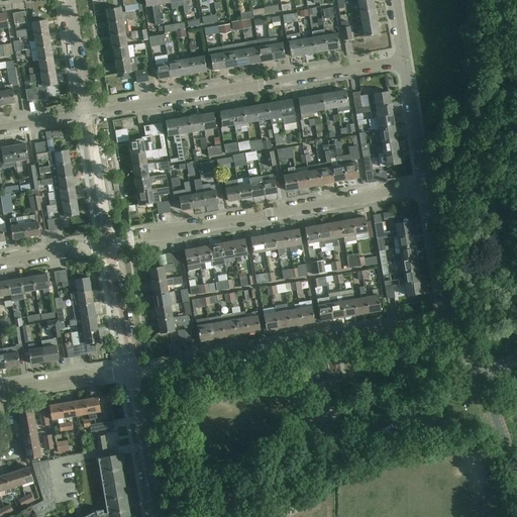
[(140,0),(134,0),(135,4),(137,12),(142,12),(140,0)]
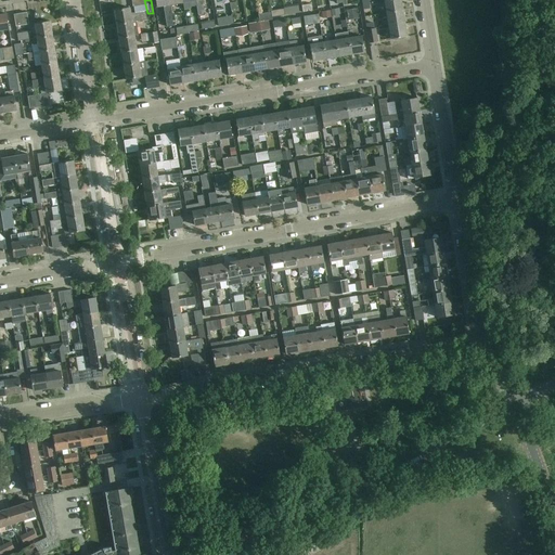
[(170,4),(169,0),(155,0),(157,7),(164,5),(167,27),(173,26),(170,4)]
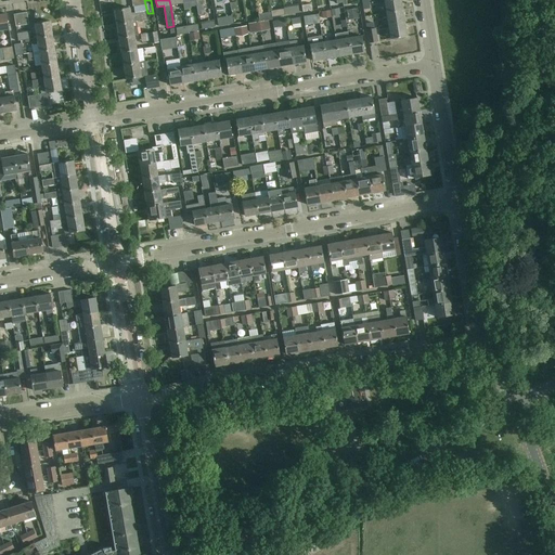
[(196,5),(195,0),(182,0),(183,2),(184,10),(190,9),(190,7),(196,5)]
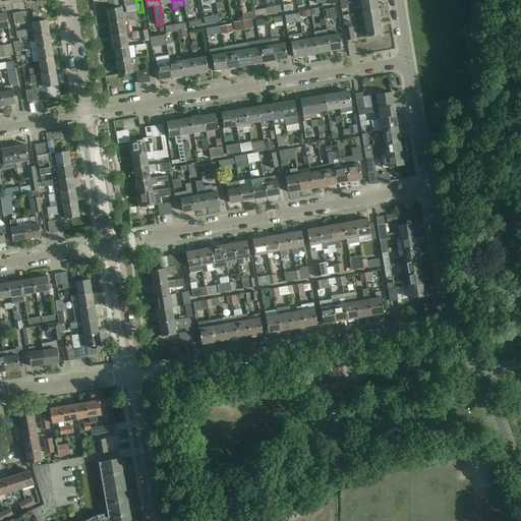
[(378,10),(375,0),(362,0),(360,0),(362,12),(378,10)]
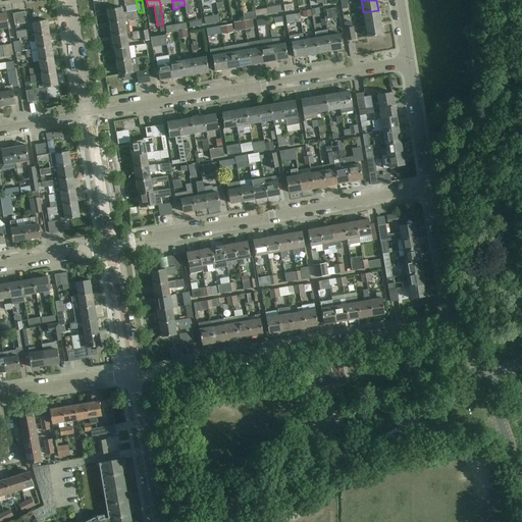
[(107,10),(109,23),(128,20),(127,19),(138,18),(137,10),(123,12),(122,8),(107,10)]
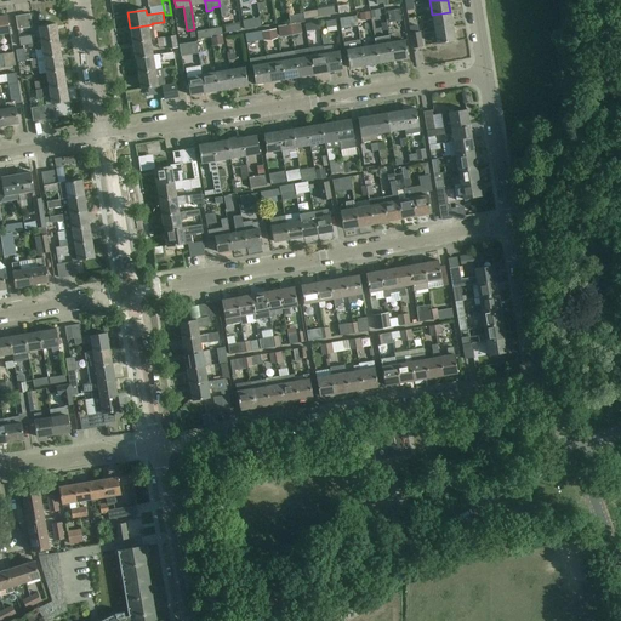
[(453,27),(450,12),(432,15),(434,29),(453,27)]
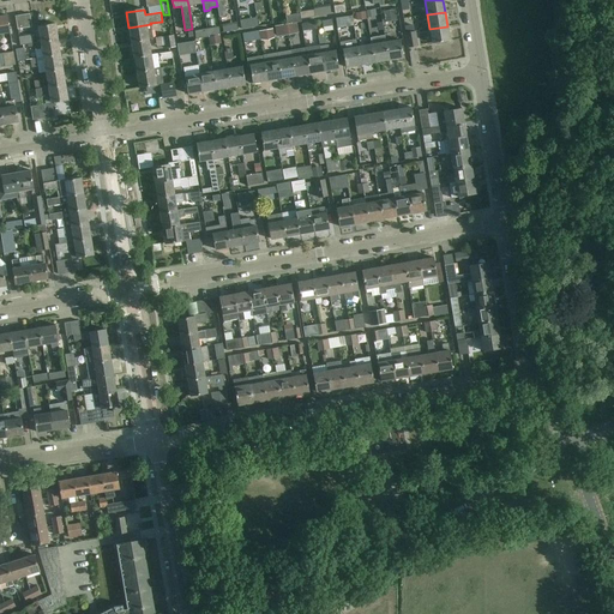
[(287,24),(298,23),(301,22),(301,19),(300,14),(286,17),(287,24)]
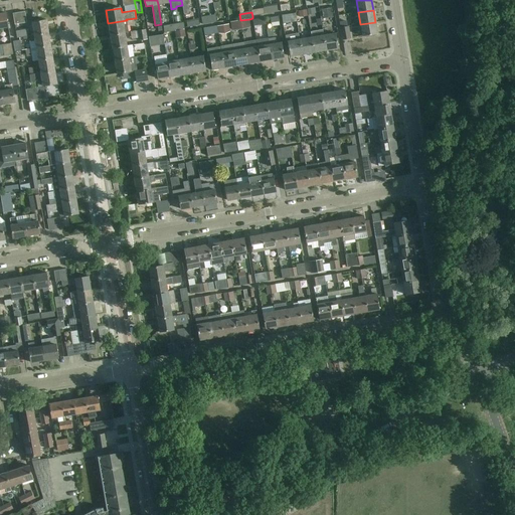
[(249,19),(240,20),(242,29),(250,27),(249,19)]
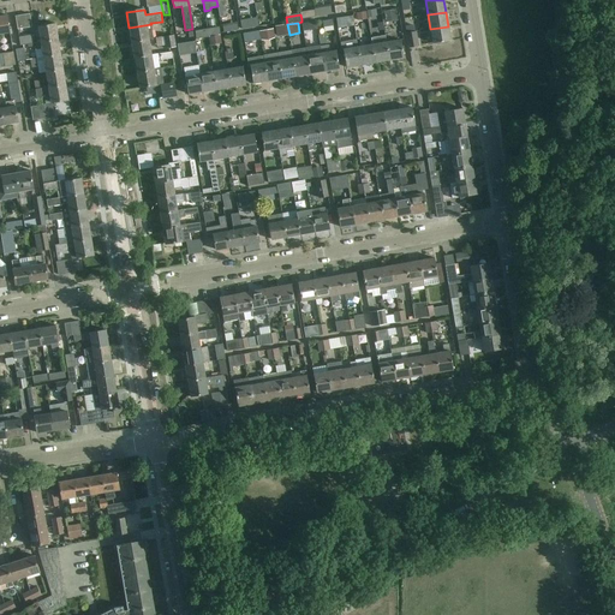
[(39,27),(40,39),(41,42),(58,40),(55,24),(39,27)]
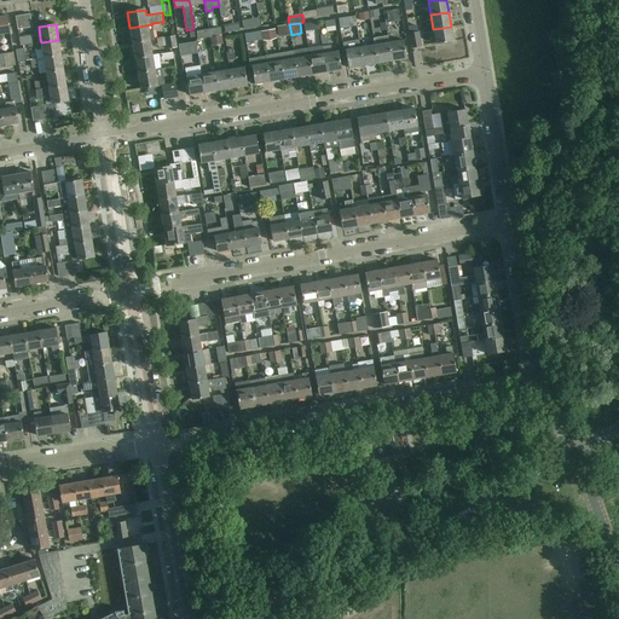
[(155,39),(152,24),(129,28),(132,42),(150,40),(155,39)]
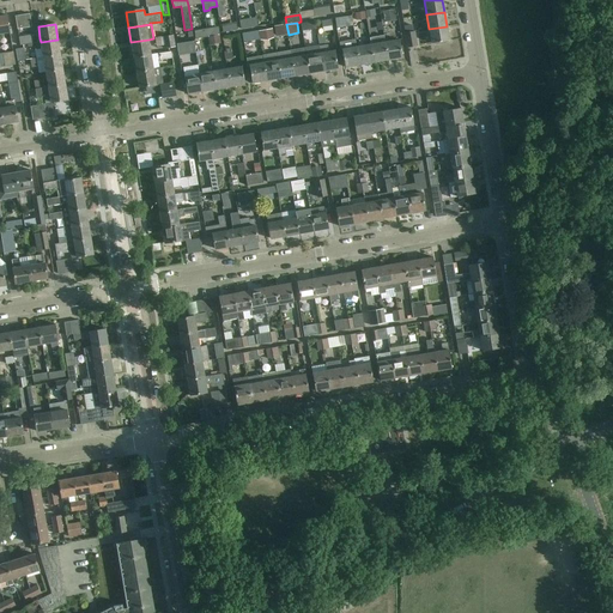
[(289,35),(286,24),(274,26),(275,37),(289,35)]
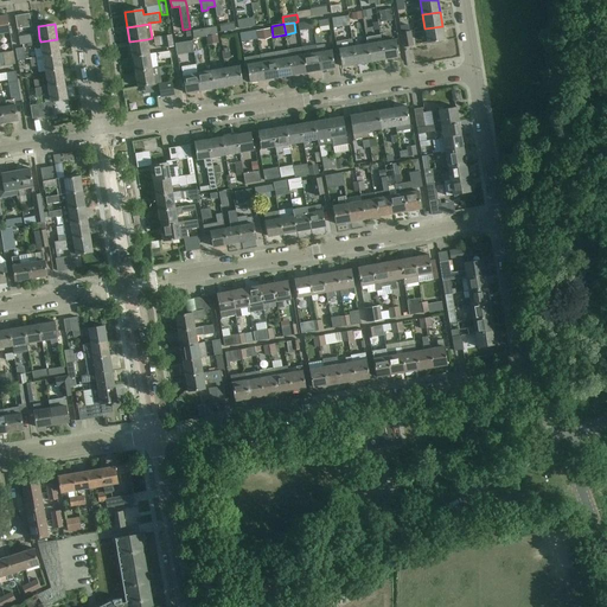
[(216,26),(204,29),(206,37),(217,34),(216,26)]
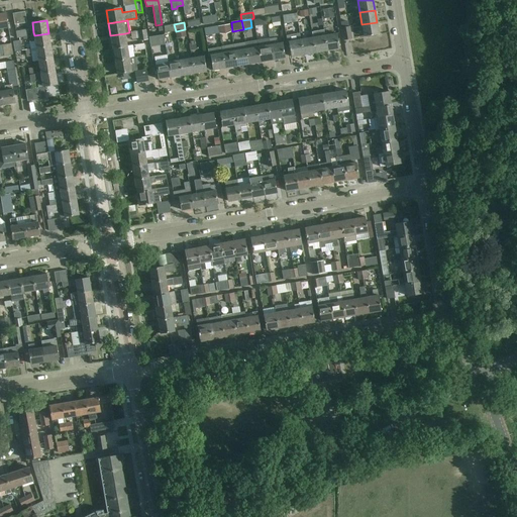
[(379,34),(377,22),(362,24),(364,36),(379,34)]
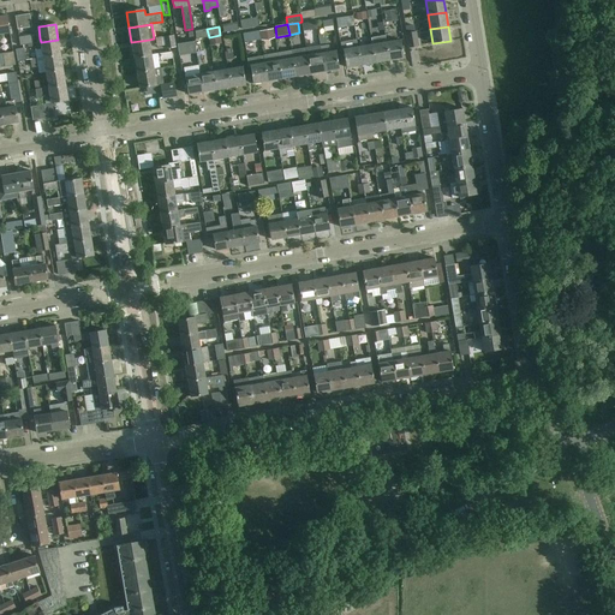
[(209,37),(207,29),(195,31),(196,40),(209,37)]
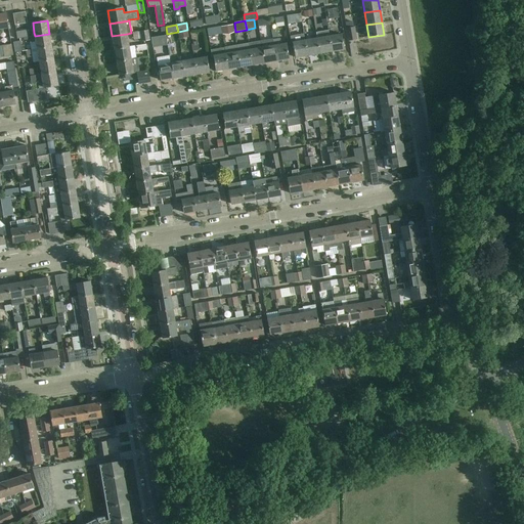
[(232,25),(221,27),(222,34),(222,35),(234,33),(232,25)]
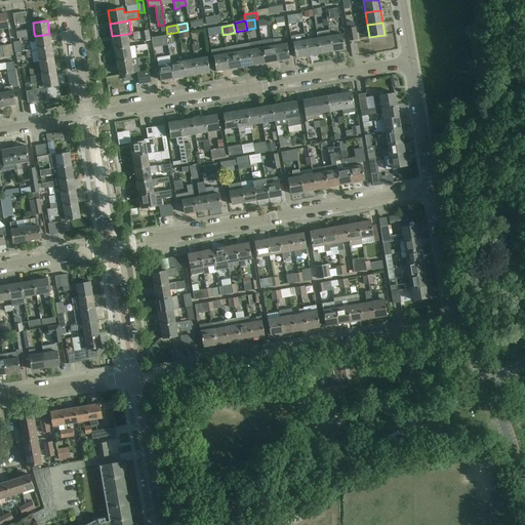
[(223,34),(221,27),(207,29),(208,36),(223,34)]
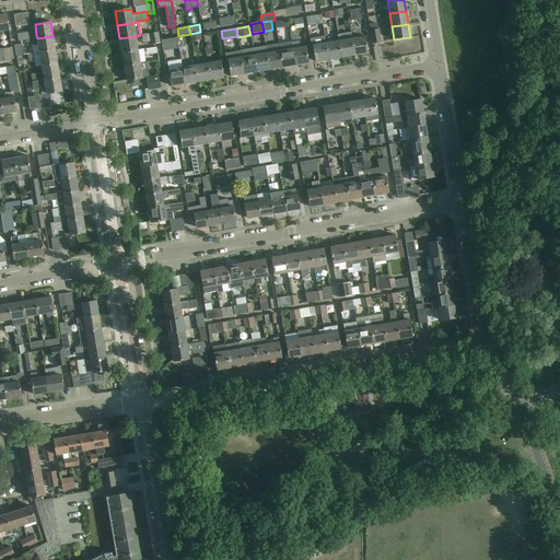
[(377,32),(377,28),(370,30),(370,33),(372,44),(381,42),(378,31),(377,32)]
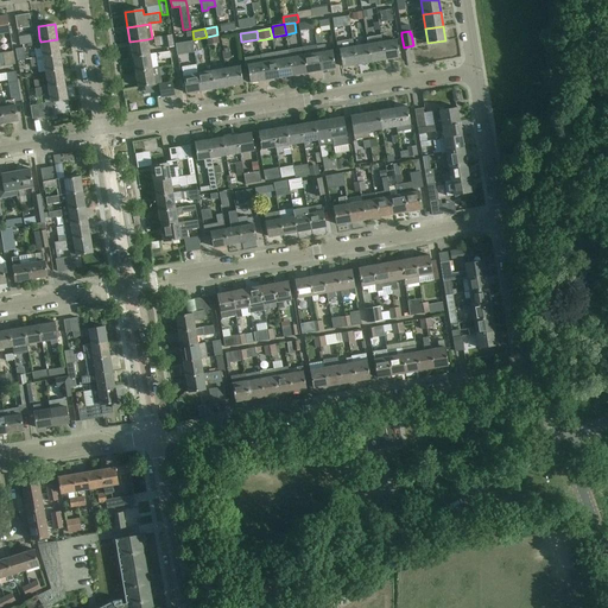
[(19,37),(20,45),(33,43),(32,35),(19,37)]
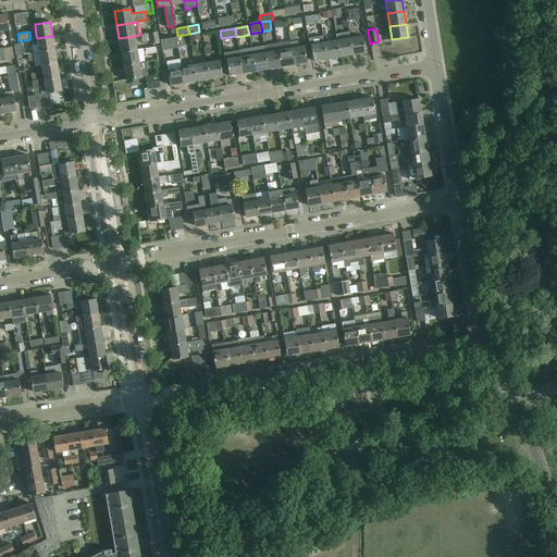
[(159,42),(158,32),(148,34),(150,44),(159,42)]
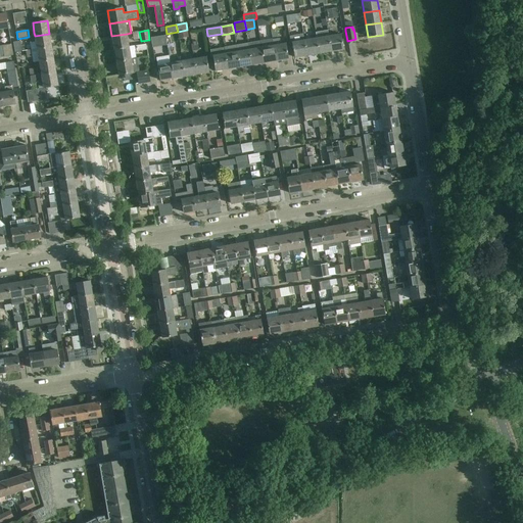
[(188,37),(187,30),(178,32),(179,39),(188,37)]
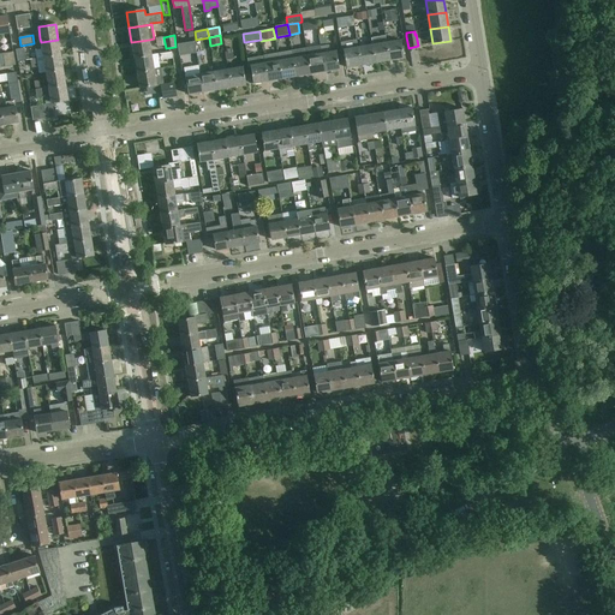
[(389,60),(386,42),(386,36),(371,39),(372,45),(375,63),(389,60)]
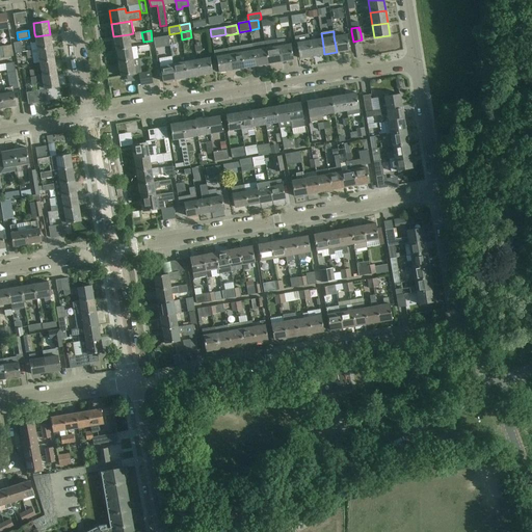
[(53,47),(50,34),(35,36),(30,37),(31,43),(36,43),(37,50),(53,47)]
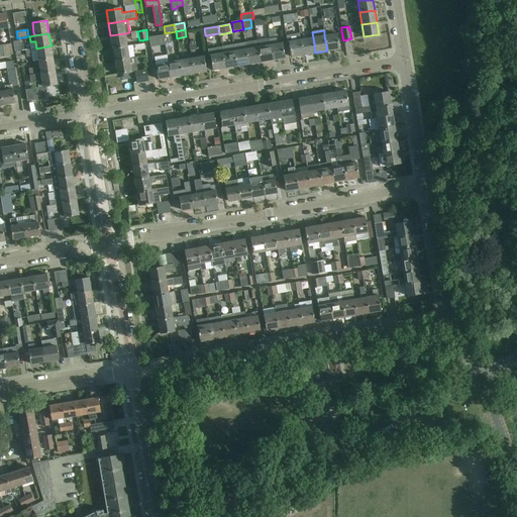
[(127,46),(125,33),(110,35),(112,48),(127,46)]
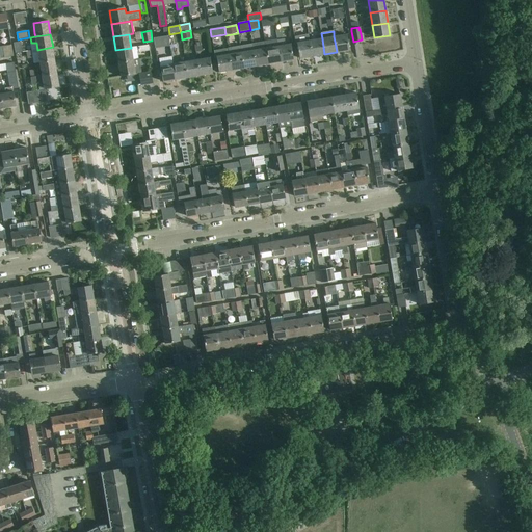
[(349,50),(347,34),(334,36),(337,52),(349,50)]
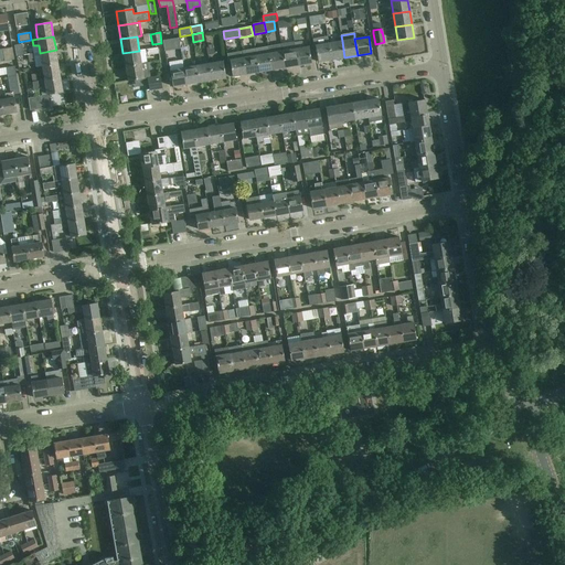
[(171,39),(163,40),(166,49),(172,48),(171,39)]
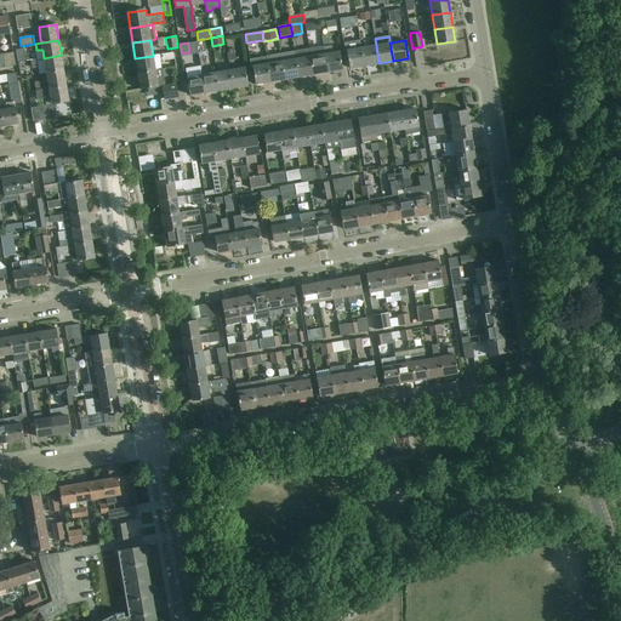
[(332,52),(331,45),(323,47),(328,72),(342,69),(340,52),(332,52)]
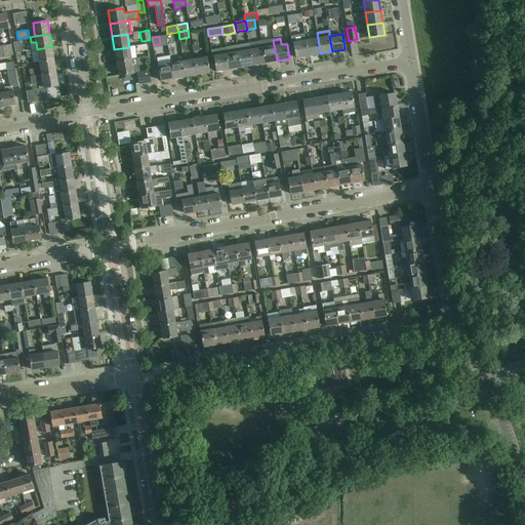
[(320,53),(318,38),(306,40),(308,55),(320,53)]
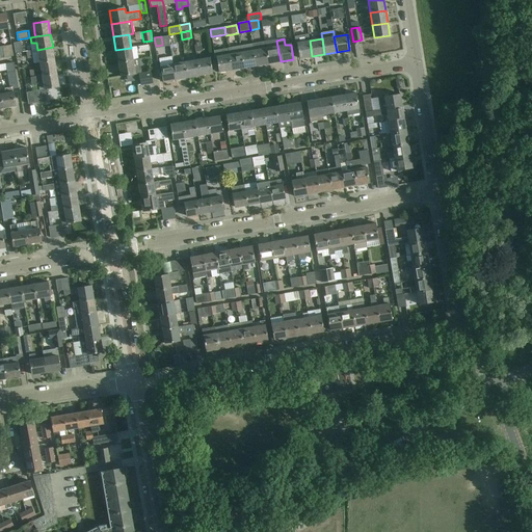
[(281,61),(276,41),(276,40),(265,42),(266,49),(268,63),(281,61)]
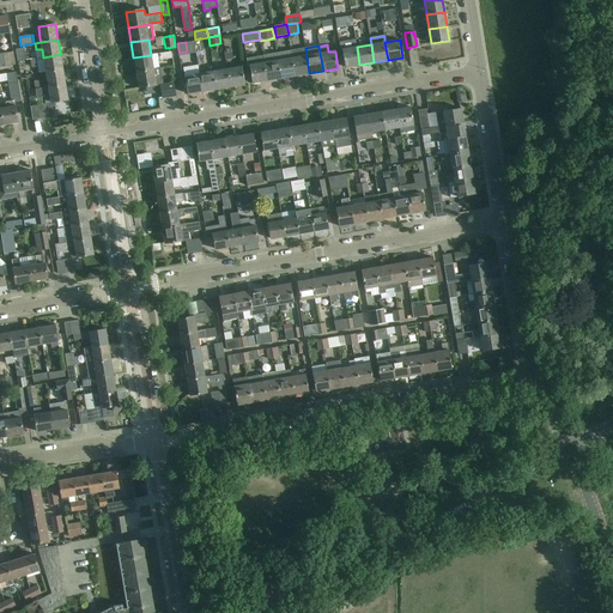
[(359,65),(357,47),(341,50),(345,67),(359,65)]
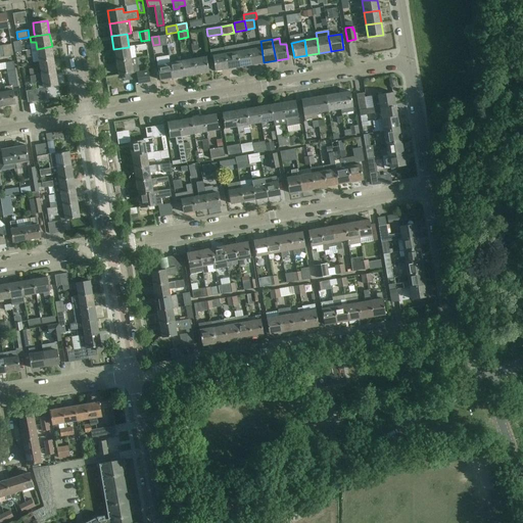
[(15,52),(21,51),(20,41),(13,43),(15,52)]
